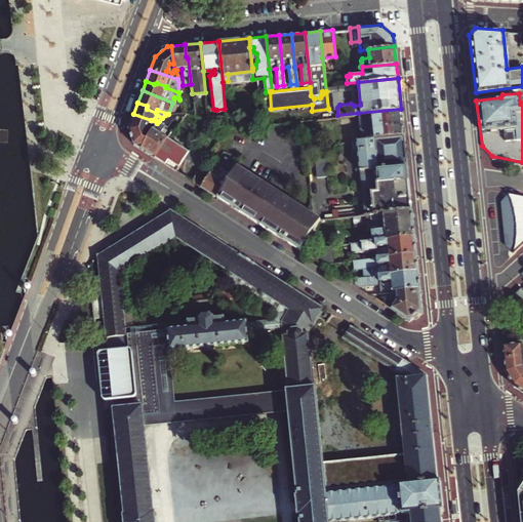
[(358,113),(361,139),(403,135),(401,109),(358,113)]
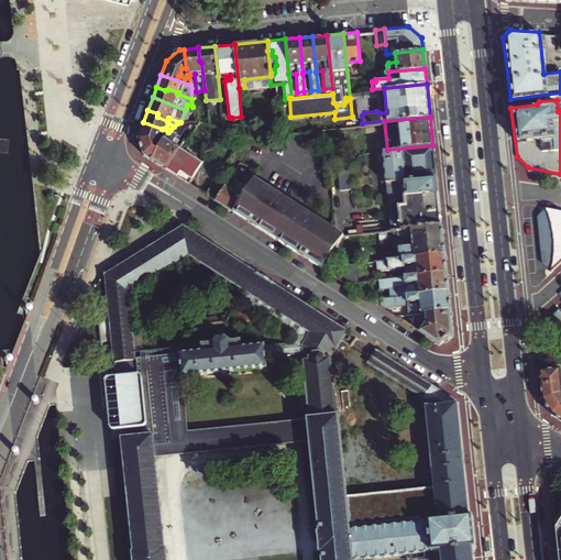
[(186,120),(180,122),(177,123),(174,127),(171,130),(168,132),(165,135),(162,139),(151,157),(165,166),(183,139),(186,141),(193,129),(199,120),(186,120)]
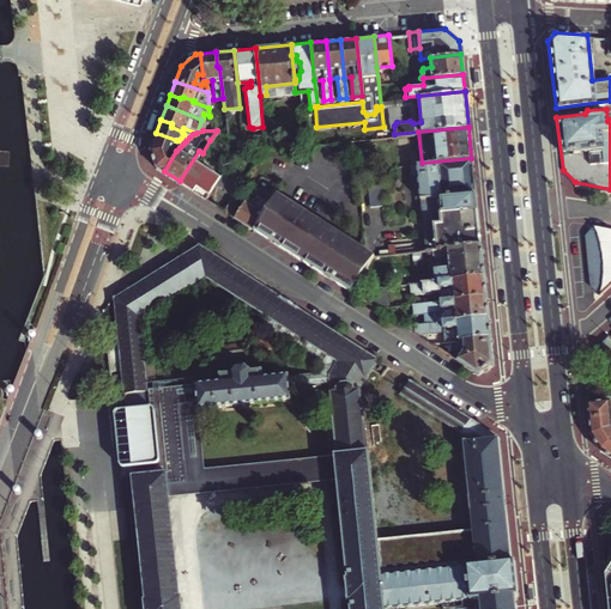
[(150,148),(155,165),(164,171),(176,151),(180,147),(174,145),(176,140),(156,133),(150,148)]
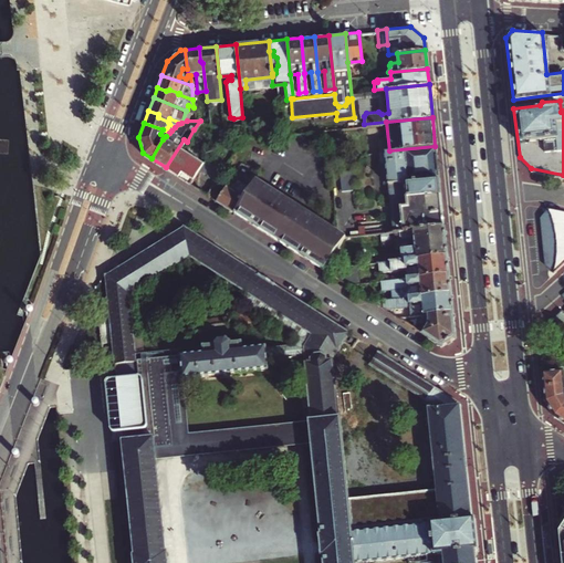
[(215,142),(194,129),(187,142),(184,139),(166,167),(189,183),(215,142)]
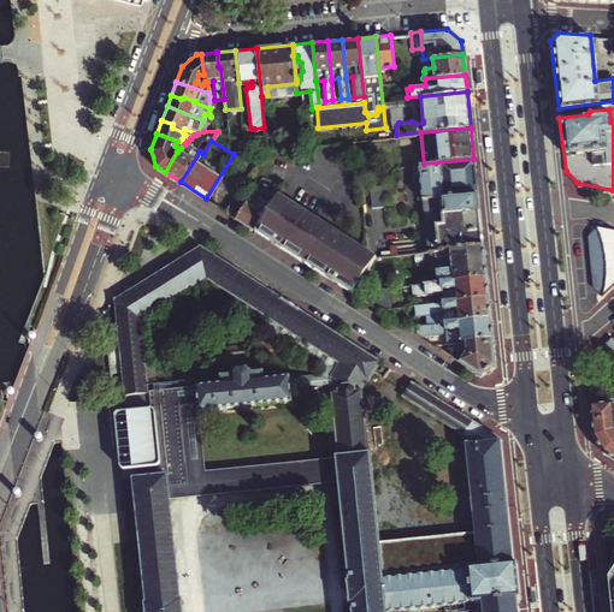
[(420,177),(421,197),(476,191),(473,159),(424,164),(413,164),(413,177),(420,177)]
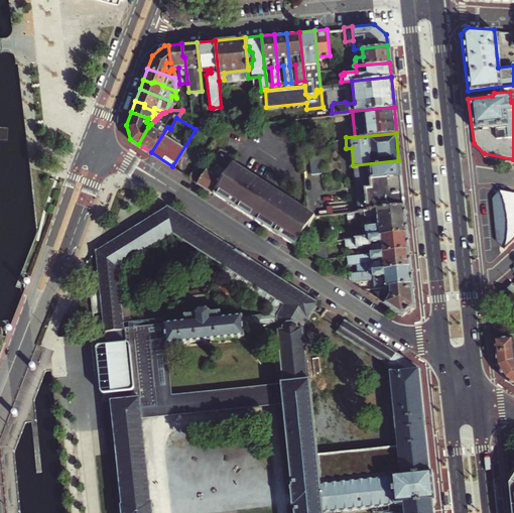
[(212,157),(206,166),(197,181),(212,191),(231,160),(234,156),(230,153),(226,161),(221,159),(219,162),(212,157)]
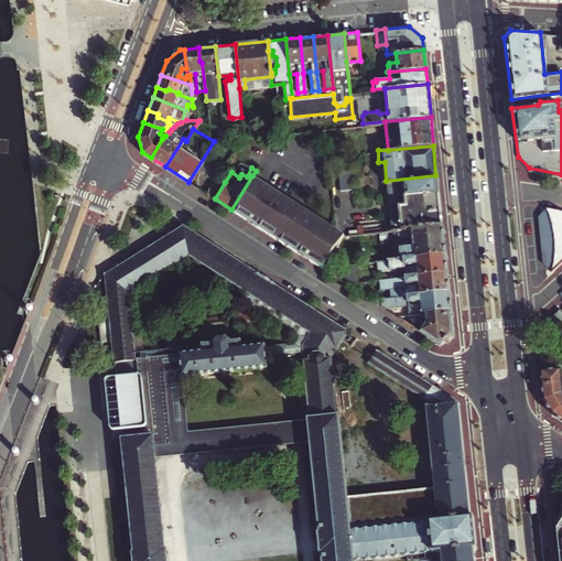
[(252,175),(231,209),(237,213),(296,251),(306,237),(331,252),(343,234),(259,180),(252,175)]
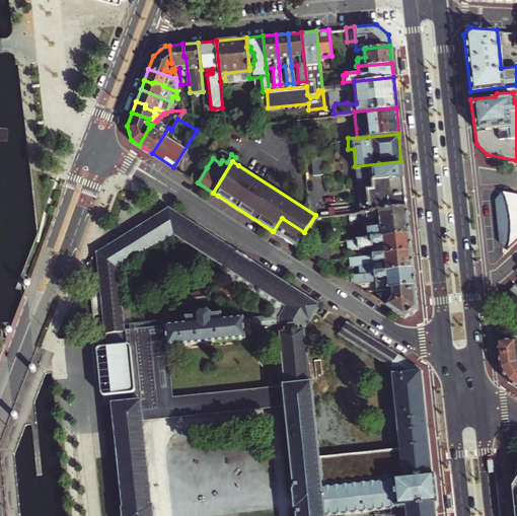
[(360,211),(365,210),(405,206),(400,161),(355,166),(360,211)]
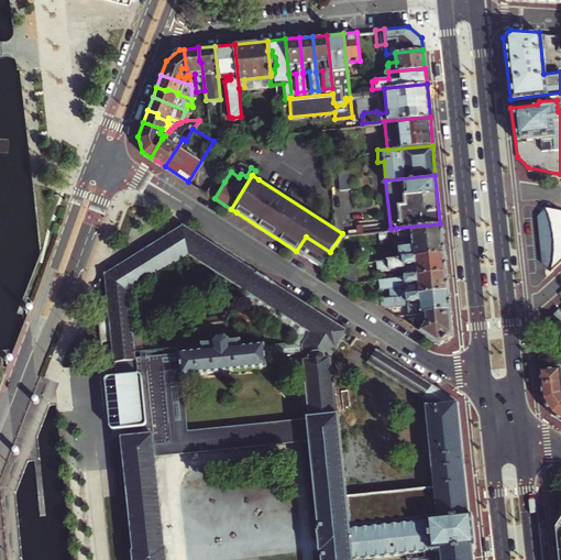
[(216,176),(205,193),(215,198),(224,182),(216,176)]
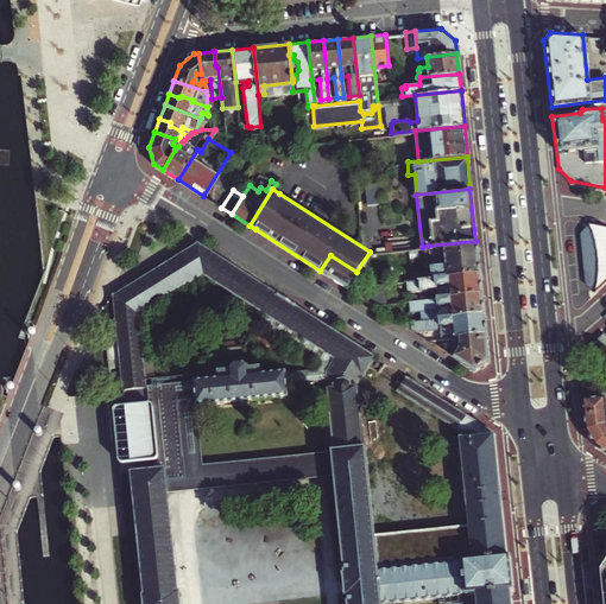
[(605,224),(604,224),(586,222),(591,272),(597,272),(594,290),(605,278),(605,224)]
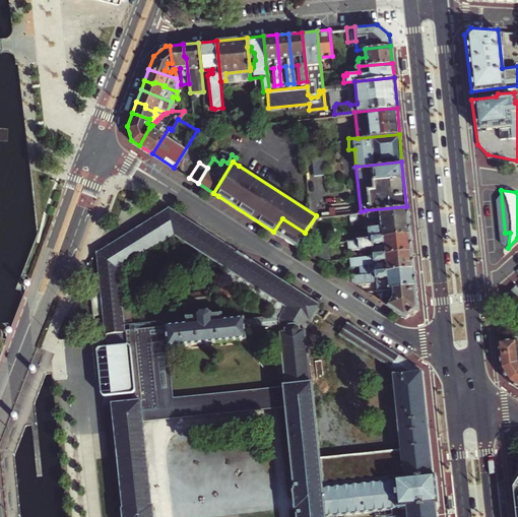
[(166,205),(96,251),(123,516),(151,516),(142,419),(284,406),(296,516),(435,516),(435,504),(438,504),(435,474),(432,474),(419,370),(397,356),(390,368),(392,370),(402,478),(323,486),(307,327),(313,318),(316,313),(321,305),(166,205)]
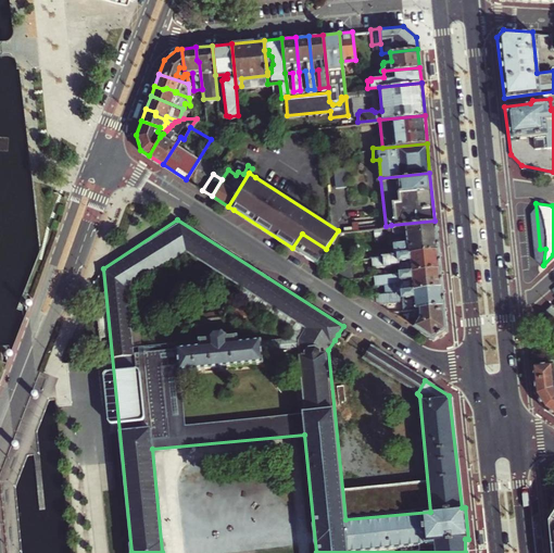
[(392,242),(393,252),(438,248),(435,221),(391,225),(391,231),(405,230),(406,241),(392,242)]
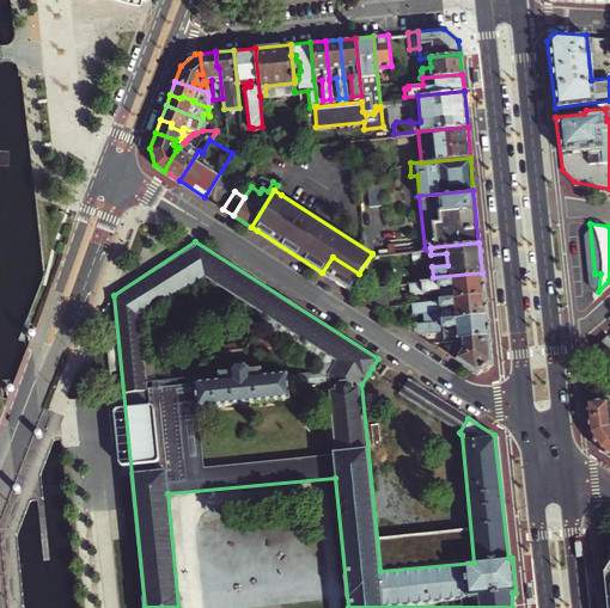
[(333,257),(322,272),(348,289),(359,274),(333,257)]
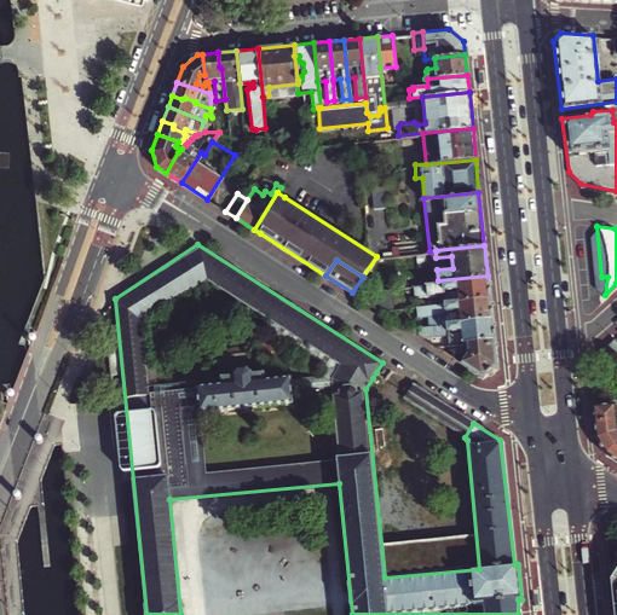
[(443,291),(444,302),(490,297),(488,276),(438,280),(413,284),(413,294),(443,291)]
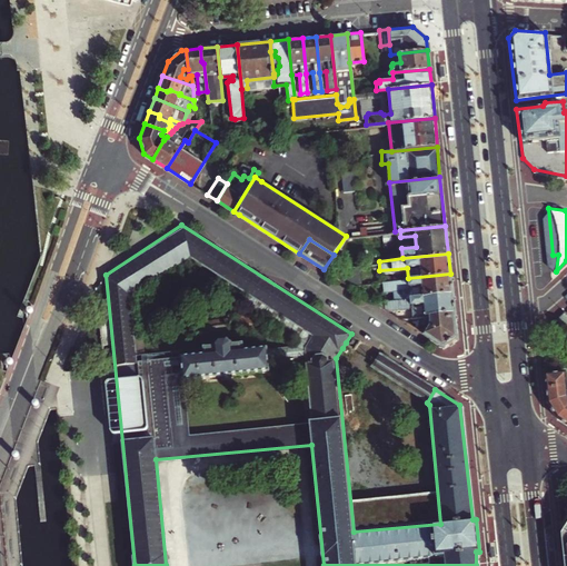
[(337,266),(334,275),(347,284),(358,283),(357,264),(337,266)]
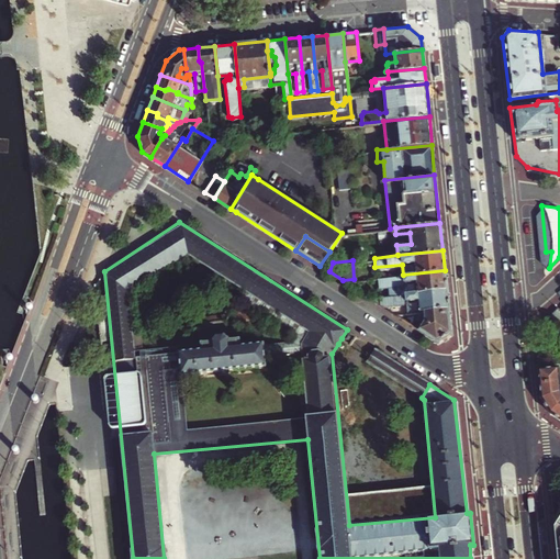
[(404,283),(404,292),(446,289),(445,270),(403,275),(376,277),(377,286),(404,283)]
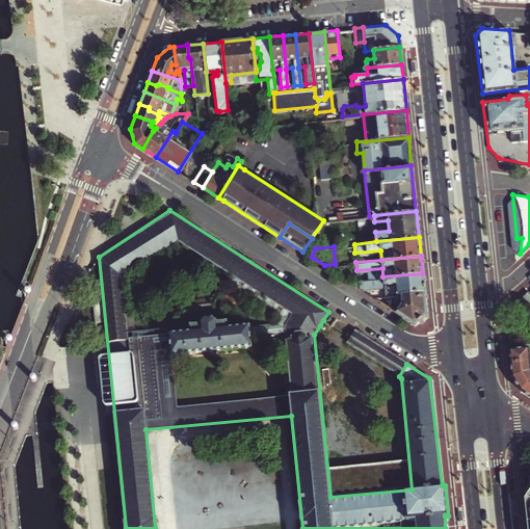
[(386,295),(394,293),(424,291),(422,273),(382,276),(348,281),(361,288),(385,286),(386,295)]
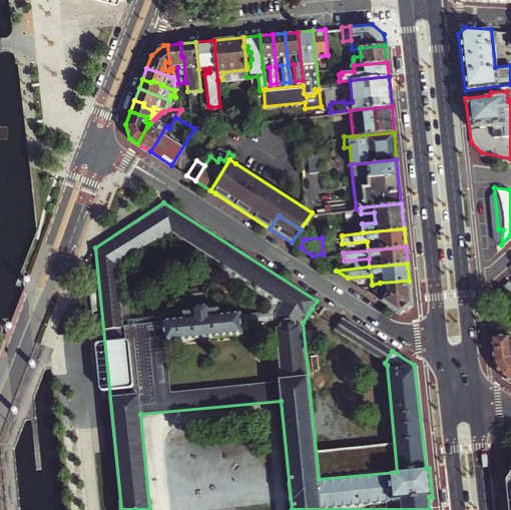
[(510,280),(507,278),(500,285),(510,295),(510,280)]
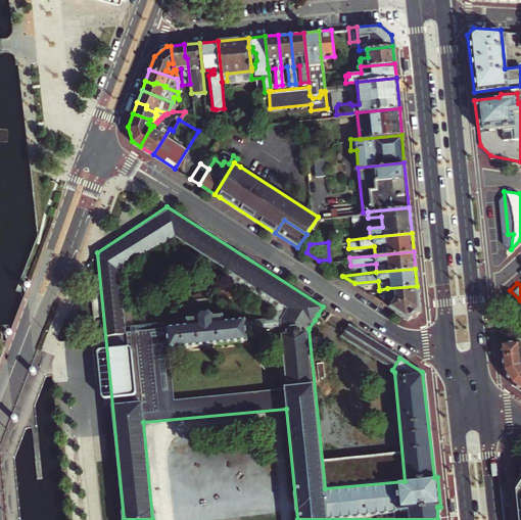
[(417,286),(387,288),(387,292),(392,292),(393,297),(388,305),(406,317),(420,309),(417,286)]
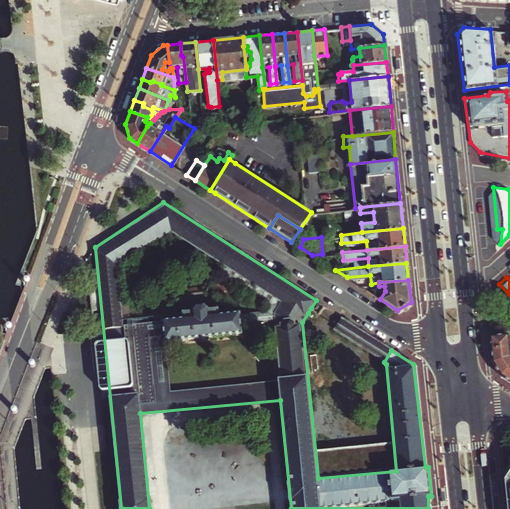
[(325,306),(316,300),(311,308),(319,314),(325,306)]
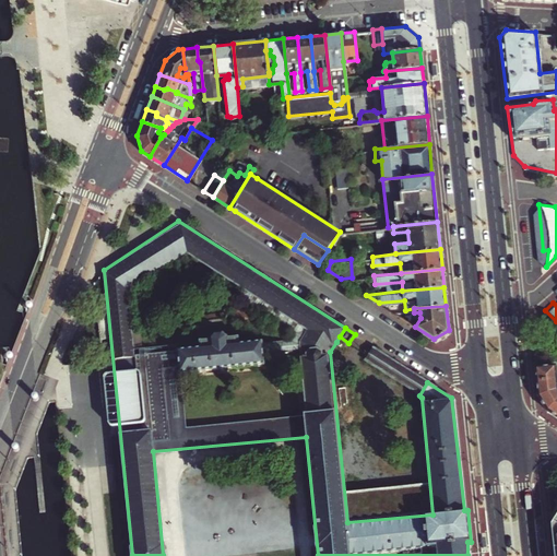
[(419,394),(428,381),(371,345),(363,358),(419,394)]
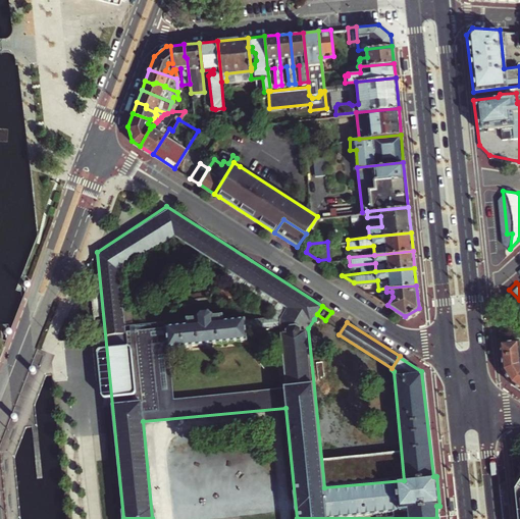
[(519,359),(517,339),(500,341),(503,368),(510,380),(519,386),(519,359)]
